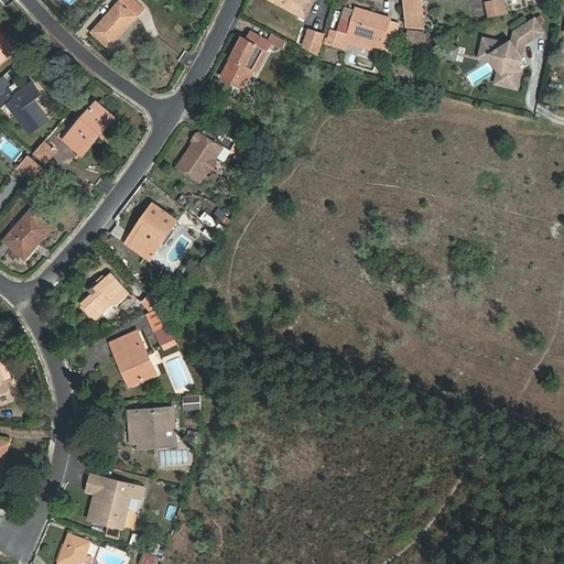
[(122,0),(119,0),(93,31),(110,46),(139,14),(122,0)]
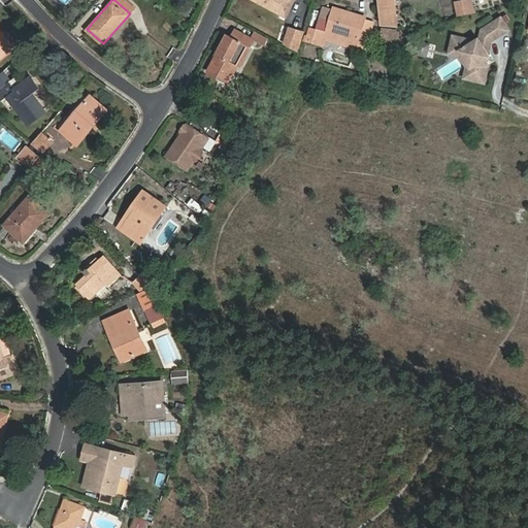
[(136,7),(127,0),(114,0),(130,13),(136,7)]
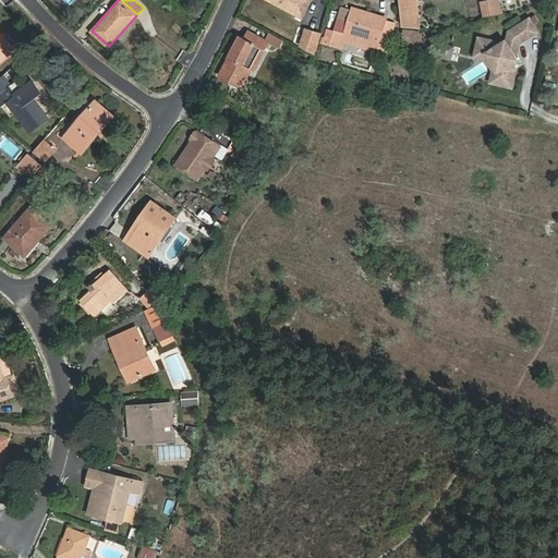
[(267,0),(302,19),(311,0),(267,0)]
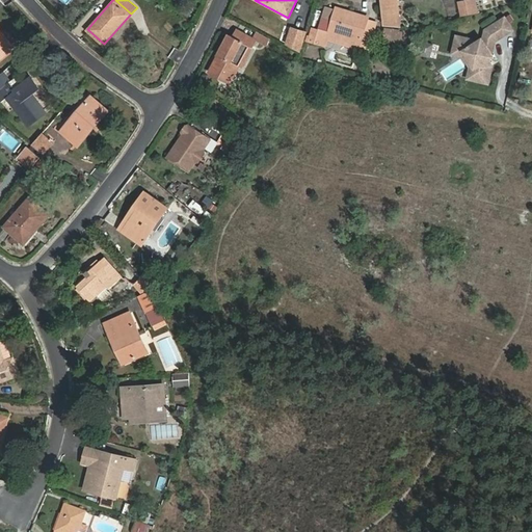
[(397,0),(383,0),(387,21),(401,24),(397,0)]
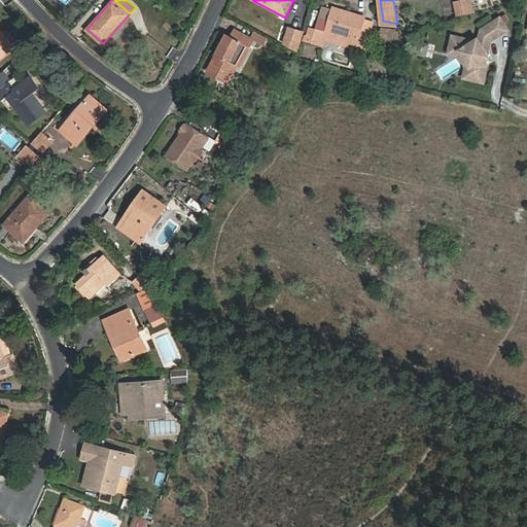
[(468,13),(467,1),(455,3),(457,14),(468,13)]
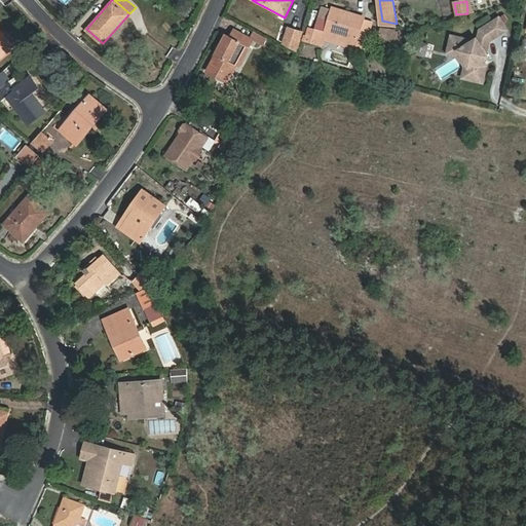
[(330,12),(320,9),(313,32),(310,41),(321,44),(324,34),(330,12)]
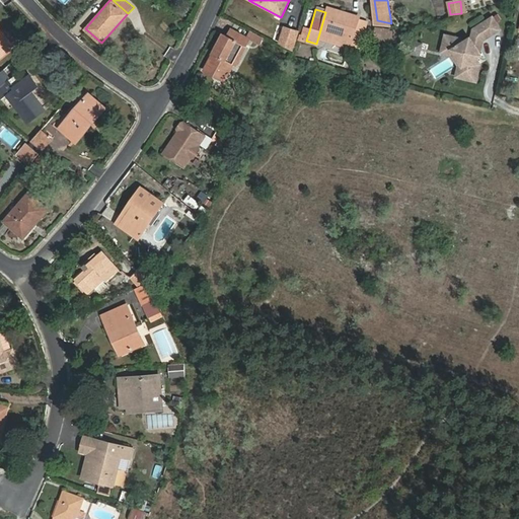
[(360,22),(326,13),(320,33),(353,44),(360,22)]
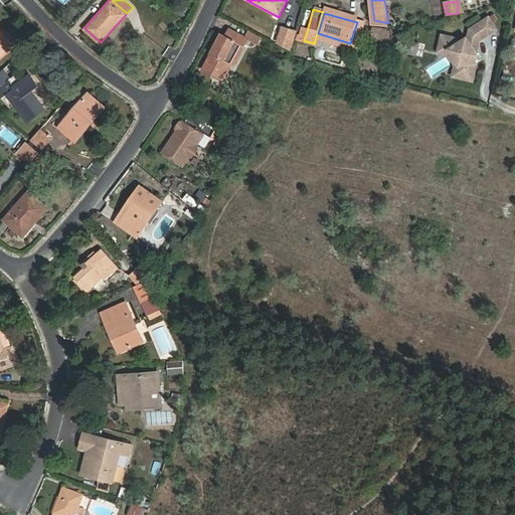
[(490,17),(483,21),(490,33),(497,28),(490,17)]
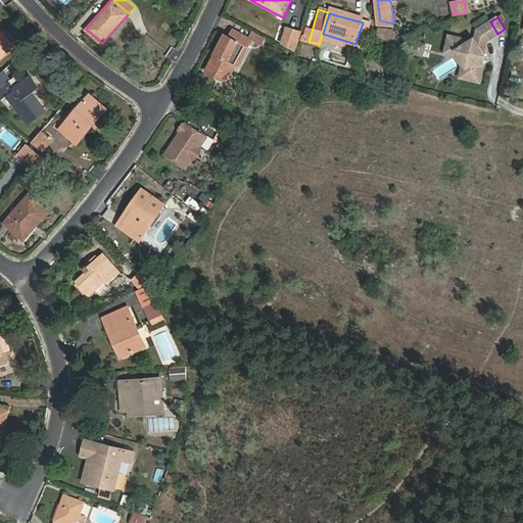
[(497,34),(490,21),(479,29),(477,37),(487,40),(497,34)]
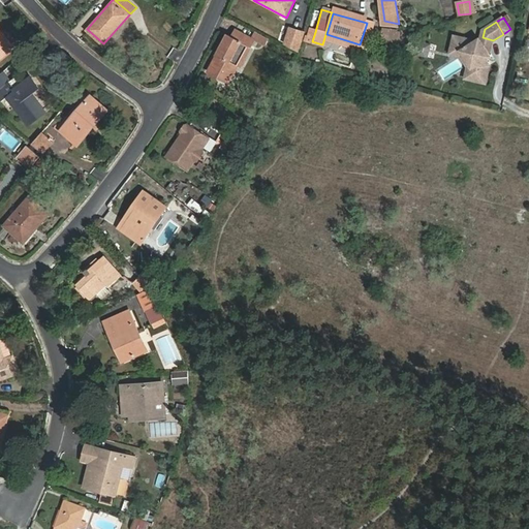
[(367,52),(375,25),(367,23),(360,44),(358,44),(355,49),(367,52)]
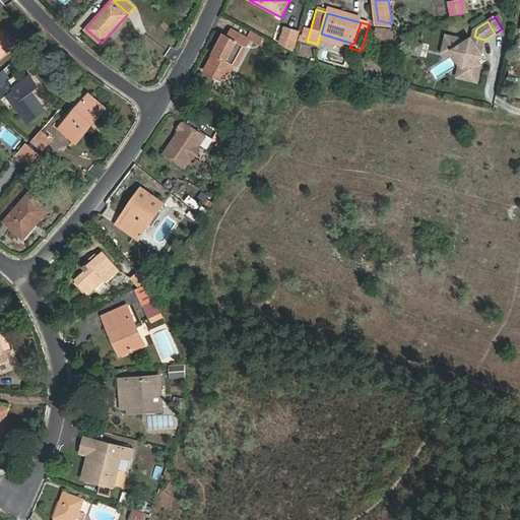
[(293,49),(298,33),(286,28),(281,43),(293,49)]
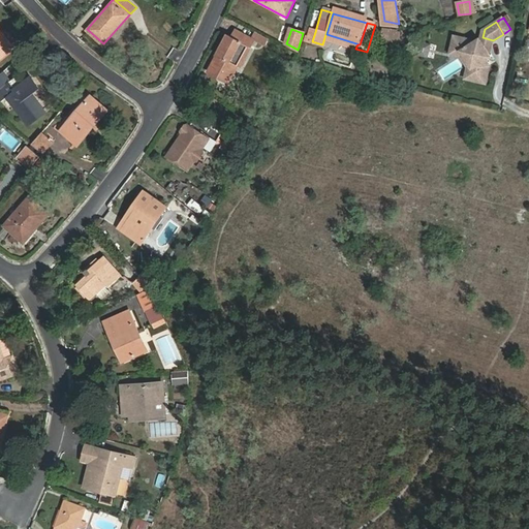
[(315,32),(307,29),(304,39),(312,41),(315,32)]
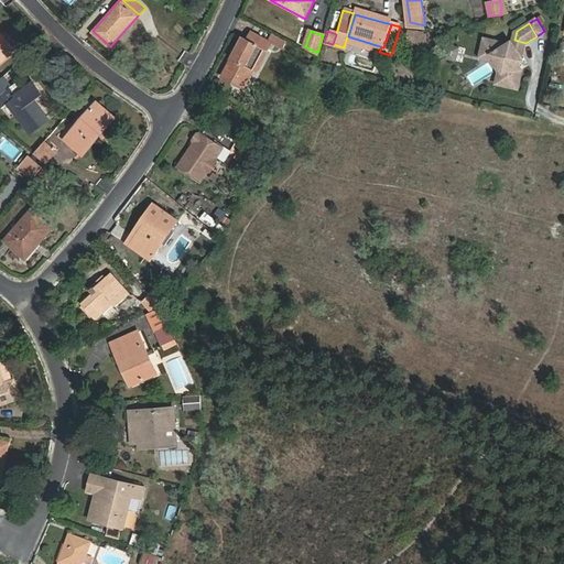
[(431,32),(419,31),(416,45),(429,46),(431,32)]
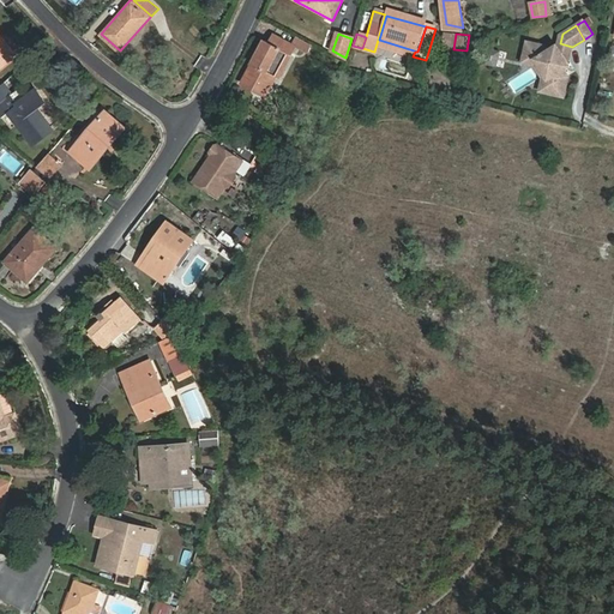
[(0,67),(16,54),(0,35),(0,67)]
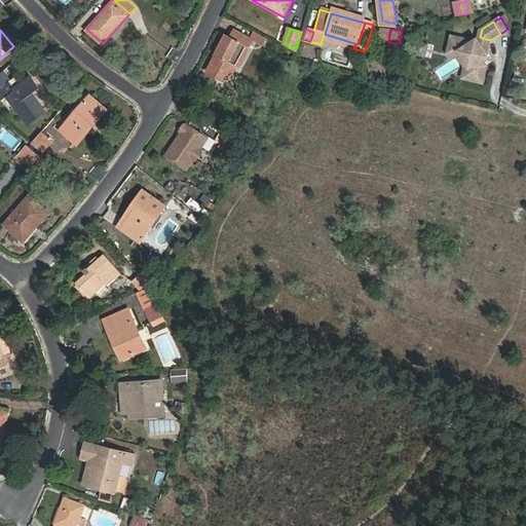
[(240,67),(254,40),(265,46),(269,40),(253,32),(250,38),(236,30),(232,37),(228,35),(210,71),(229,81),(237,66),(240,67)]
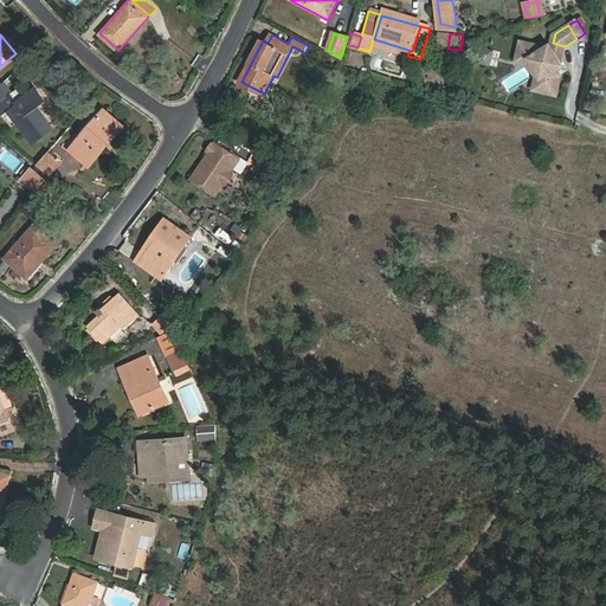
[(545,91),(558,94),(562,75),(558,68),(555,63),(560,59),(562,58),(565,46),(553,43),(542,50),(539,44),(522,40),(519,56),(528,58),(530,57),(543,77),(545,76),(548,79),(545,91)]
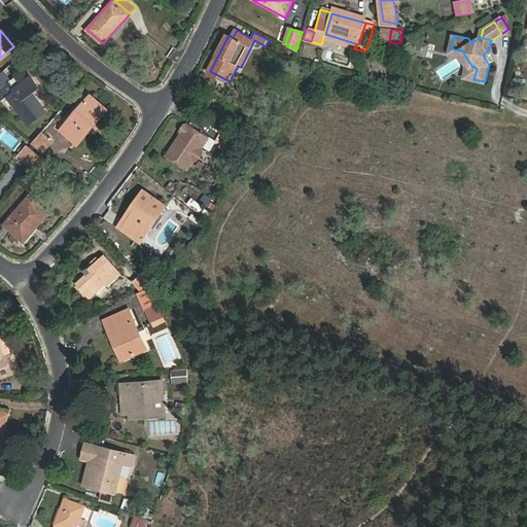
[(416,56),(428,57),(430,42),(418,41),(416,56)]
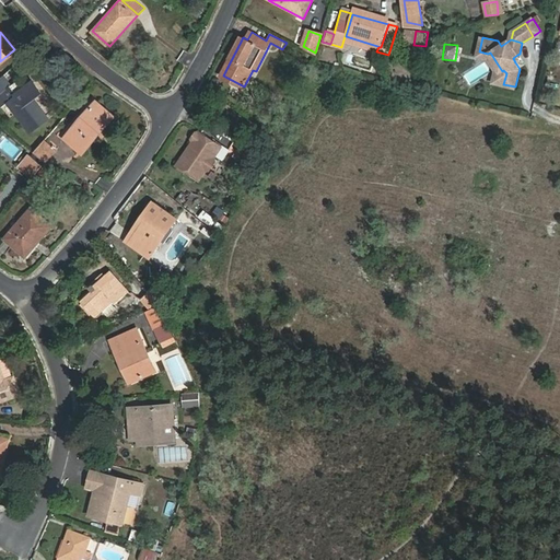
[(497,70),(494,82),(503,84),(506,73),(503,70),(502,71),(490,53),(488,54),(479,51),(479,55),(489,58),(497,70)]
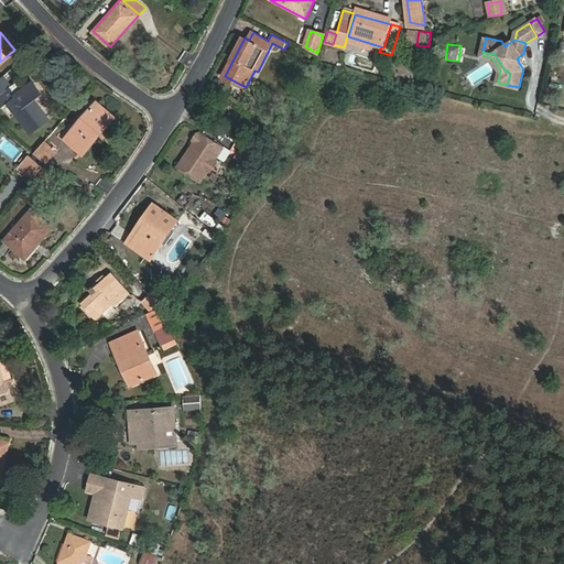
[(473,85),(487,77),(481,67),(467,76),(473,85)]
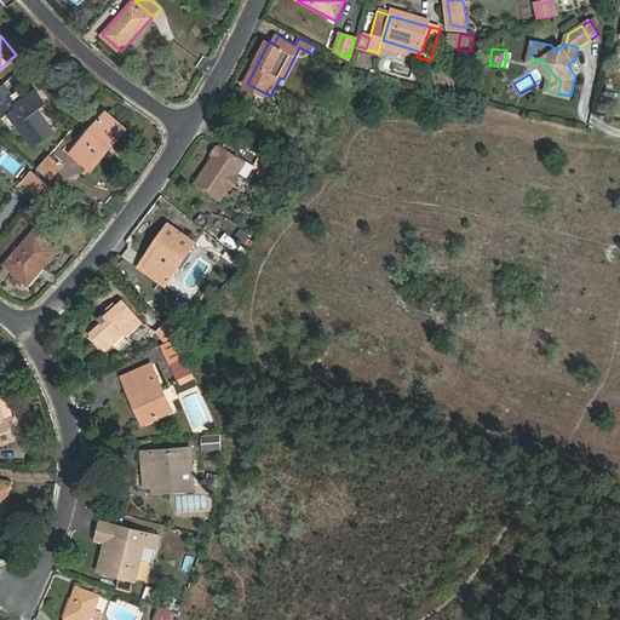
[(0,104),(13,96),(7,86),(0,92),(0,104)]
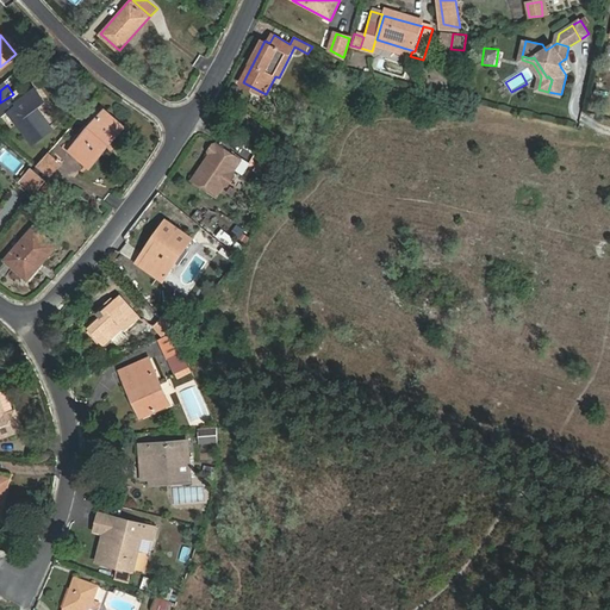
[(19,101),(13,94),(0,103),(0,113),(2,116),(7,111),(32,144),(54,129),(37,106),(45,101),(36,88),(19,101)]
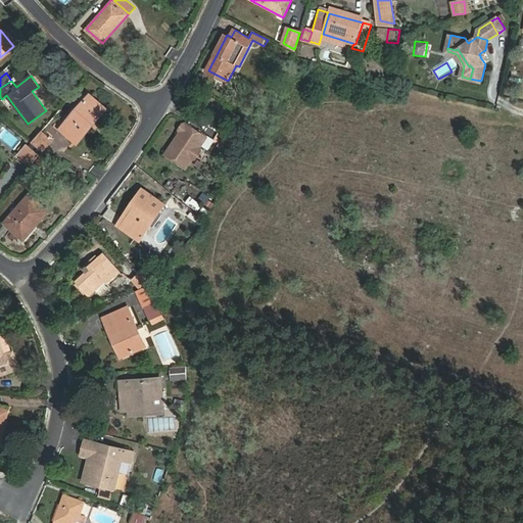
[(92,94),(65,126),(79,136),(94,117),(98,121),(108,107),(92,94)]
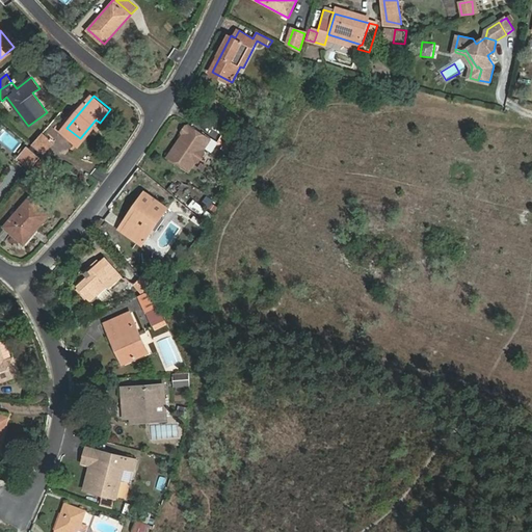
[(80,138),(67,128),(62,132),(80,147),(100,123),(96,120),(80,138)]
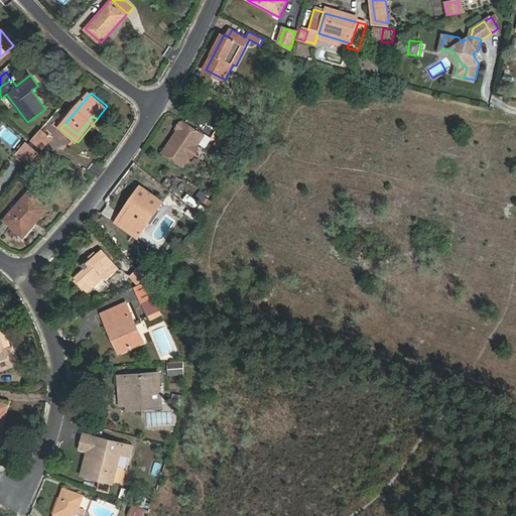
[(182,130),(167,151),(187,165),(194,156),(197,156),(202,148),(202,145),(208,135),(187,122),(185,123),(181,127),(182,130)]
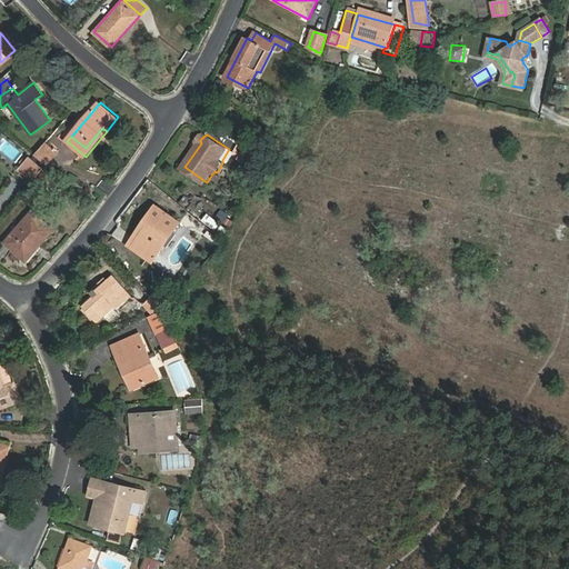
[(59,152),(46,141),(36,153),(49,165),(59,152)]
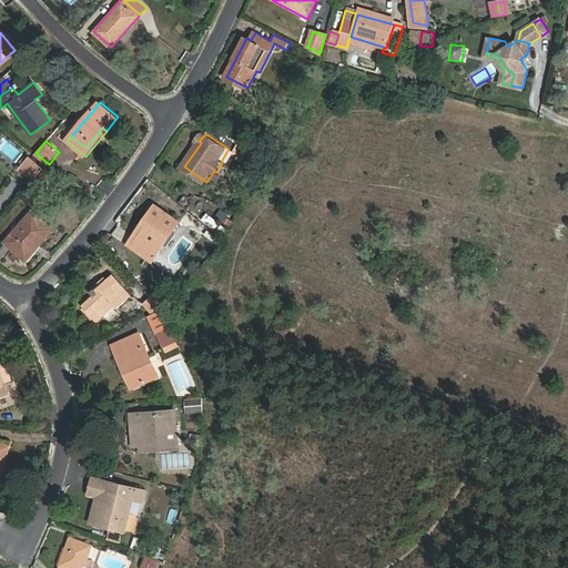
[(236,159),(246,166),(257,152),(247,143),(236,159)]
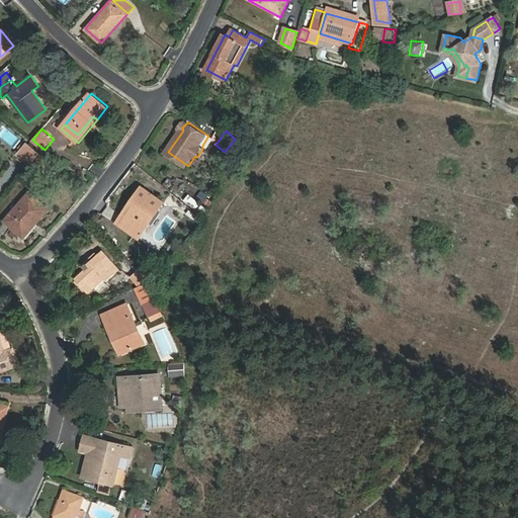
[(30,139),(28,142),(41,153),(45,150),(32,140),(30,139)]
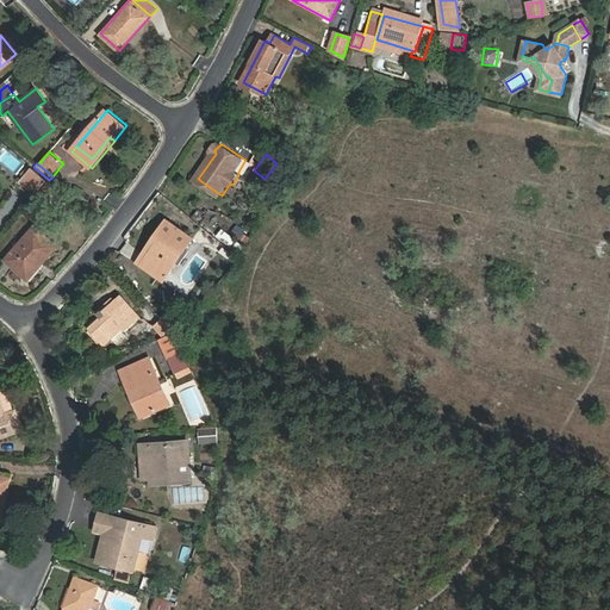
[(33,167),(22,181),(38,194),(49,180),(33,167)]
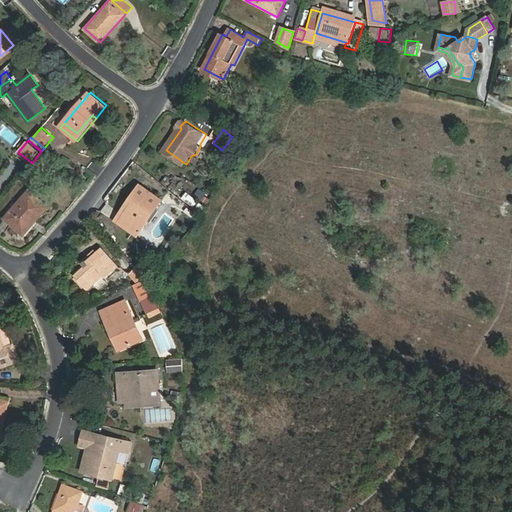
[(153,208),(157,212),(165,202),(142,185),(135,194),(138,197),(124,214),(127,216),(121,224),(139,236),(150,221),(146,218),(153,208)]
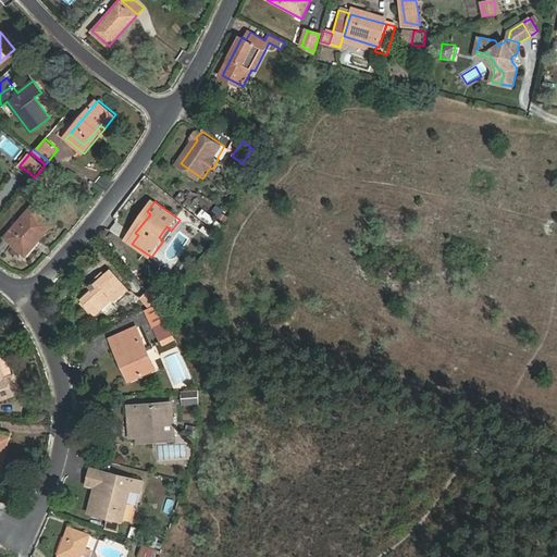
[(26,255),(36,245),(32,240),(49,220),(33,206),(7,237),(26,255)]
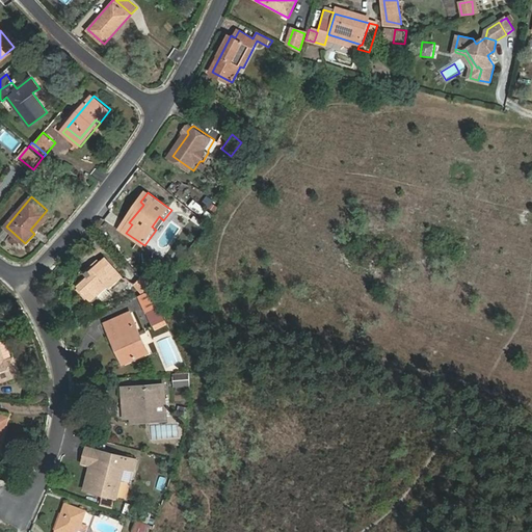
[(193,200),(189,206),(196,211),(201,204),(193,200)]
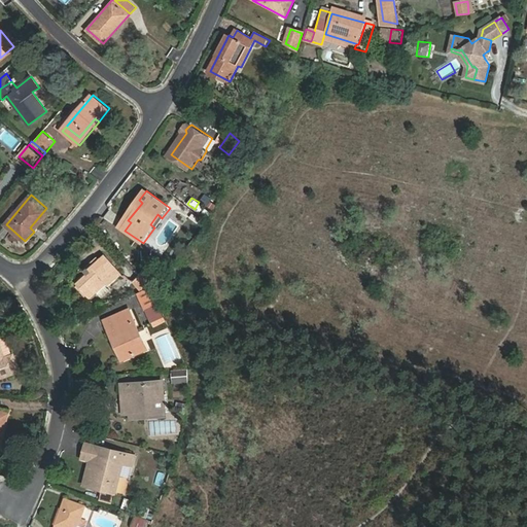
[(119,225),(125,231),(131,222),(128,220),(142,203),(139,200),(119,225)]
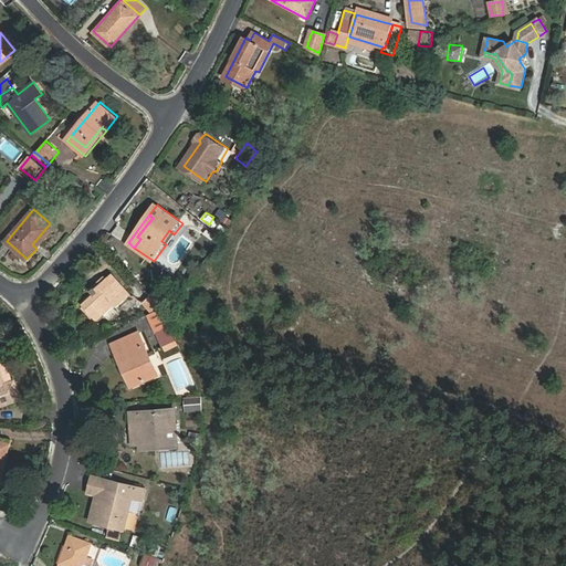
[(222,233),(231,219),(226,216),(218,230),(222,233)]
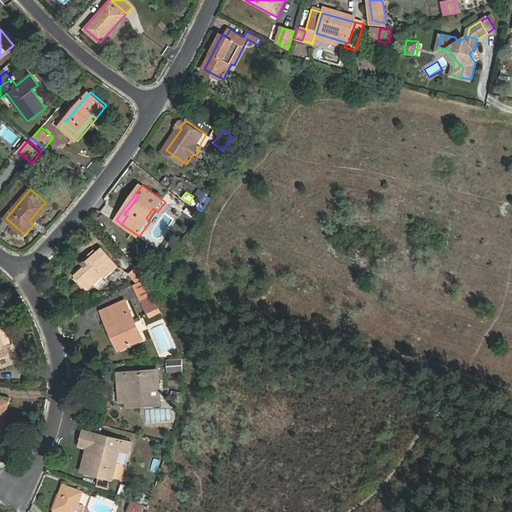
[(29,221),(33,225),(49,206),(45,202),(29,221)]
